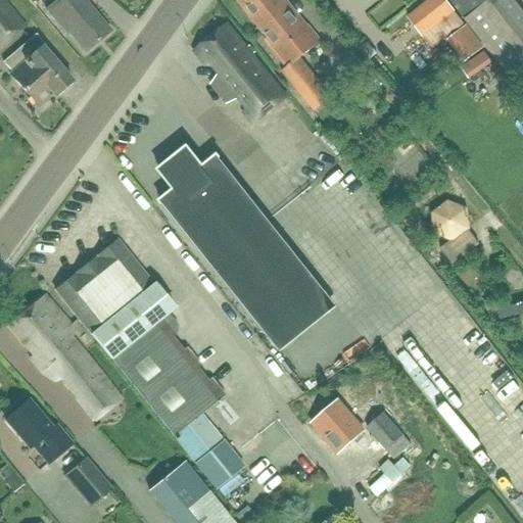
[(0,0),(0,47),(25,27),(0,0)]
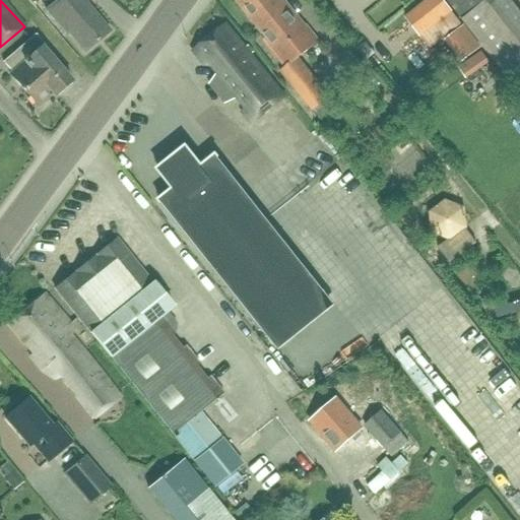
[(83,53),(109,31),(81,0),(56,0),(44,10),(65,35),(67,34),(83,53)]
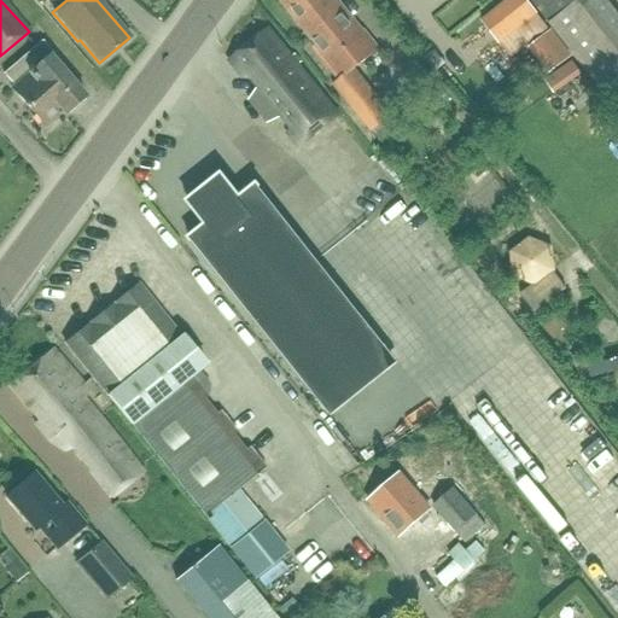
[(314,48),(313,50),(338,81),(336,83),(332,86),(369,133),(369,132),(390,116),(391,115),(354,70),(361,64),(378,50),(362,31),(361,31),(351,19),(336,1),(334,3),(333,4),(330,0),(278,0),(307,35),(316,47),(314,48)]
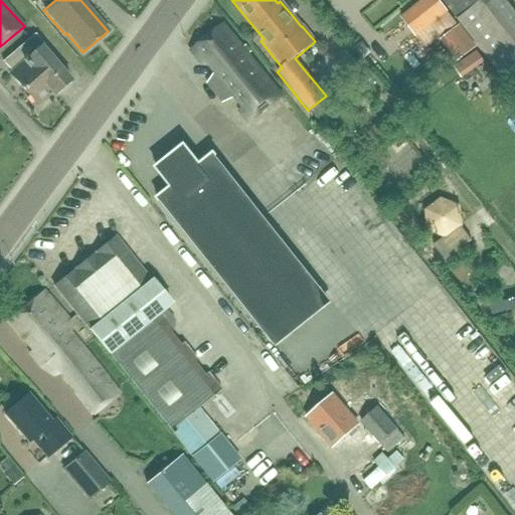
[(451,47),(465,36),(448,12),(438,0),(421,0),(399,17),(415,38),(425,49),(443,36),(451,47)]
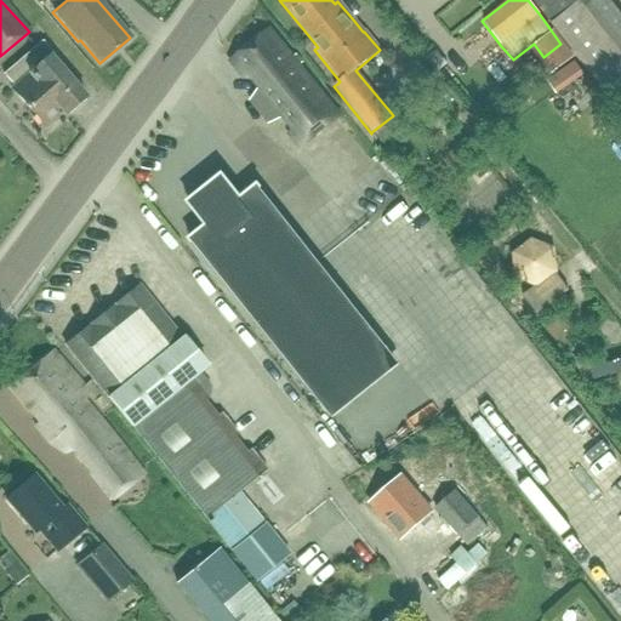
[(620,16),(608,0),(533,0),(609,97),(620,87),(620,16)]
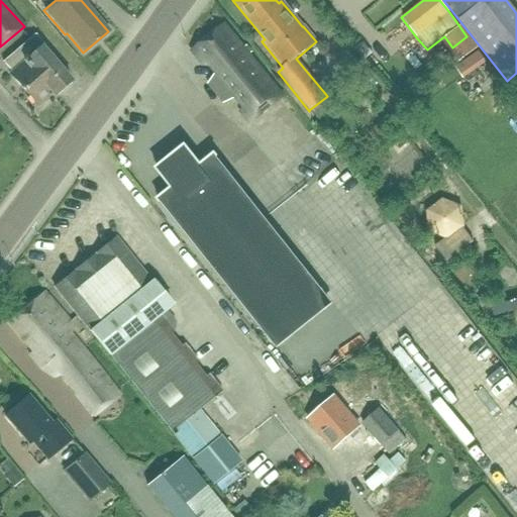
[(223,25),(191,50),(203,66),(210,64),(217,73),(209,83),(225,102),(237,96),(244,106),(240,112),(250,122),(282,97),(248,56),(251,53),(246,46),(243,49),(223,25)]
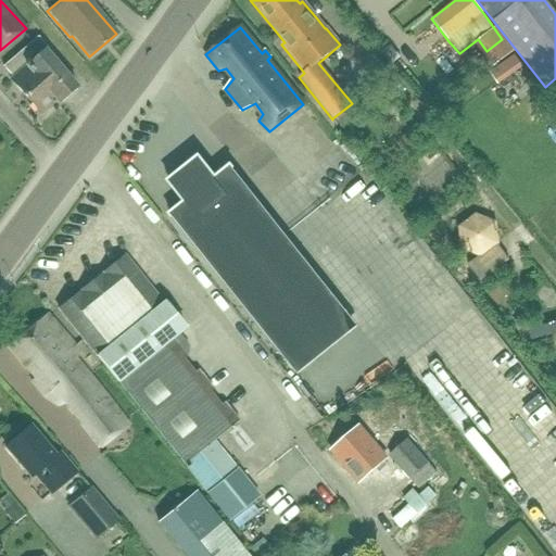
[(57,103),(75,88),(45,51),(47,48),(37,37),(1,66),(11,78),(10,79),(39,114),(54,101),(57,103)]
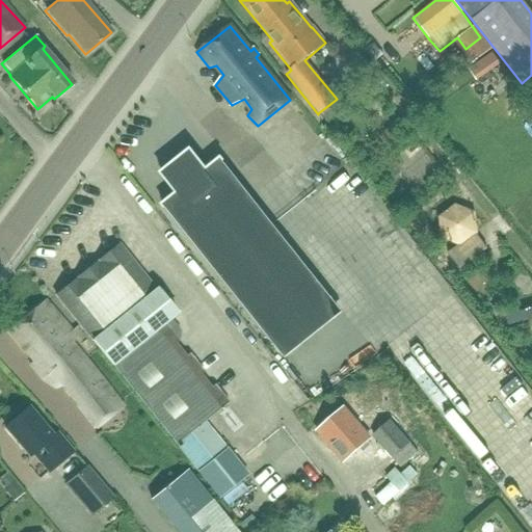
[(374,62),(383,55),(374,44),(365,50),(374,62)]
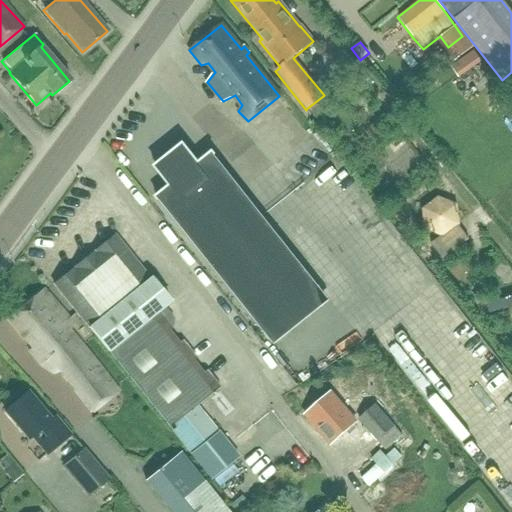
[(482,62),(473,51),(450,68),(458,79),(482,62)]
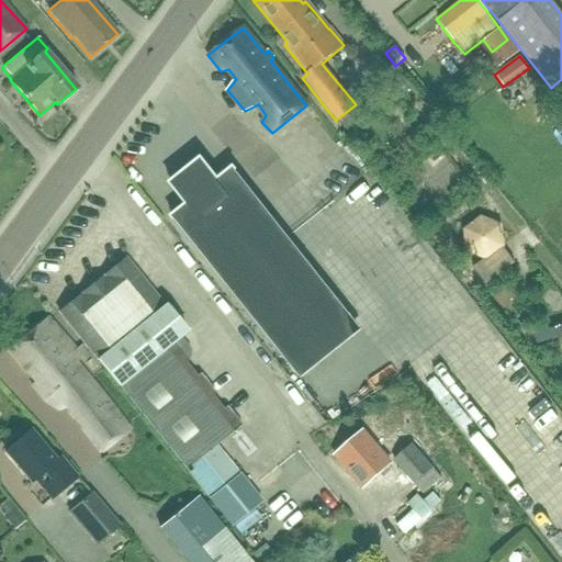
[(216,181),(201,160),(171,183),(188,204),(171,217),(282,356),(344,307),(233,168),(216,181)]
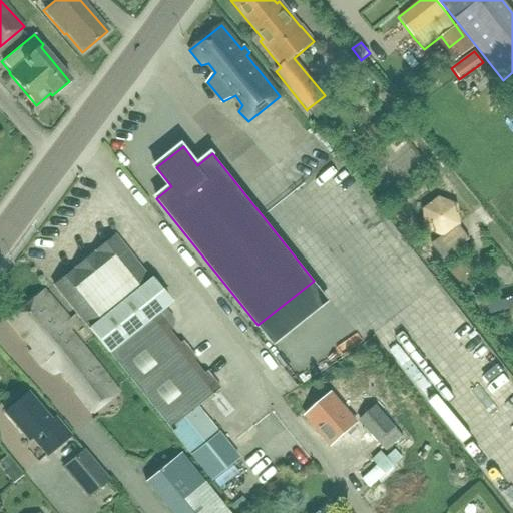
[(430,205),(424,209),(426,229),(443,236),(433,244),(442,258),(469,238),(459,225),(456,206),(439,199),(430,205)]
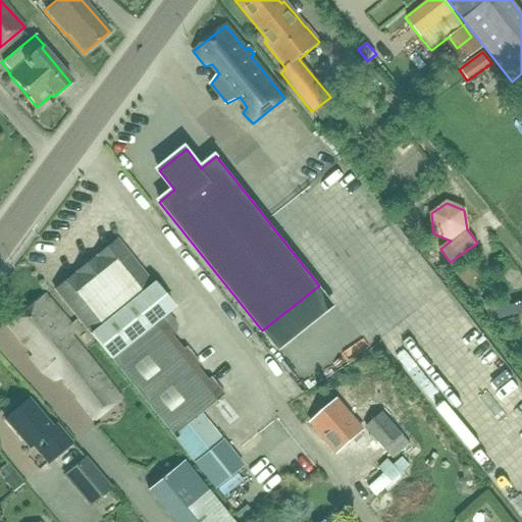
[(116,241),(53,290),(194,464),(217,444),(220,440),(199,413),(221,397),(208,379),(204,383),(194,370),(198,366),(184,349),(179,352),(169,340),(173,335),(169,330),(175,326),(166,315),(172,310),(152,284),(151,285),(116,241)]
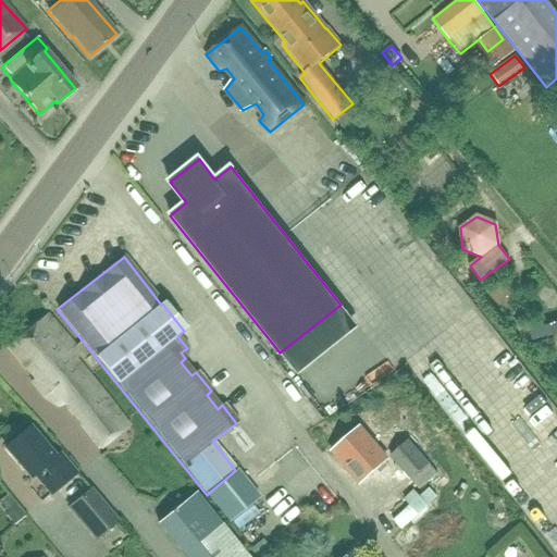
[(46,317),(8,347),(34,378),(31,382),(40,393),(57,406),(63,401),(72,411),(67,419),(85,440),(91,436),(100,447),(127,425),(75,361),(72,345),(46,317)]
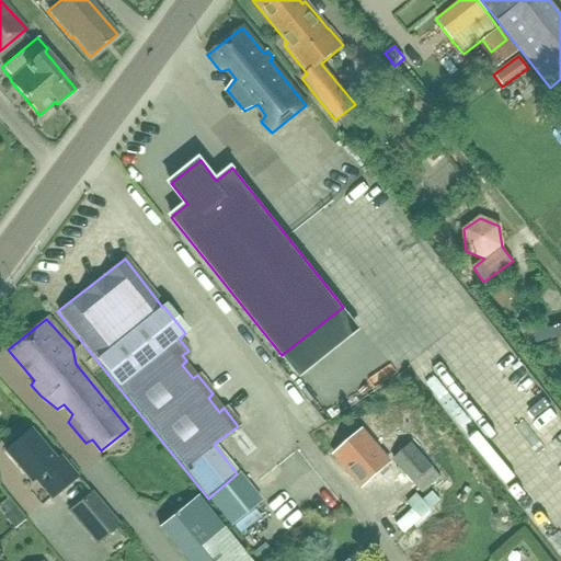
[(381,371),(355,388),(362,399),(388,382),(381,371)]
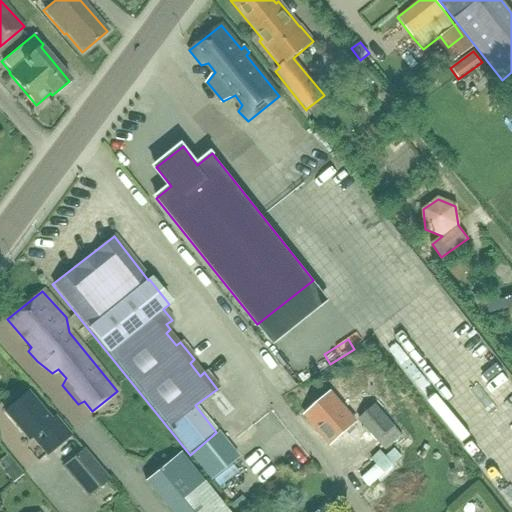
[(50,420),(27,392),(4,412),(27,440),(35,434),(49,451),(69,434),(54,417),(50,420)]
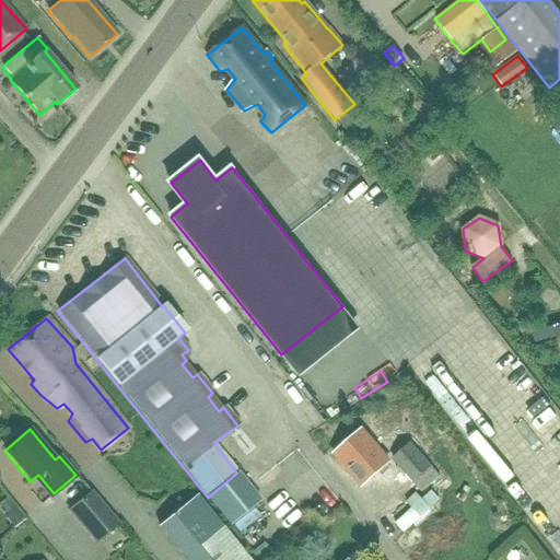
[(361,487),(389,463),(361,430),(334,454),(361,487)]
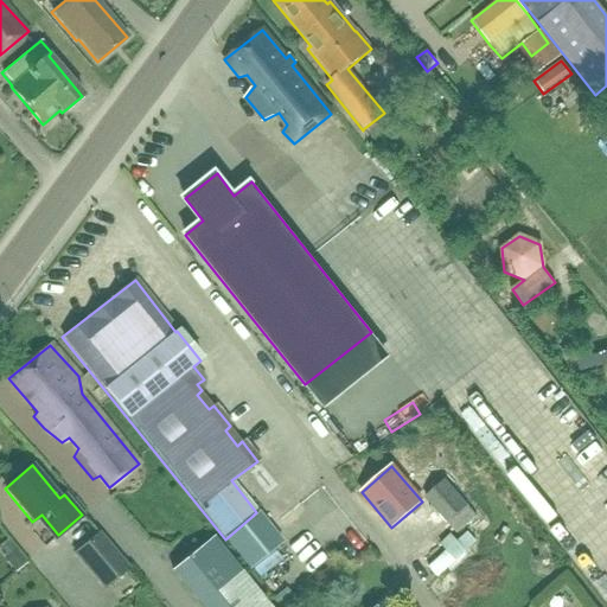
[(447,524),(448,524),(467,508),(468,506),(445,479),(425,498),(447,524)]
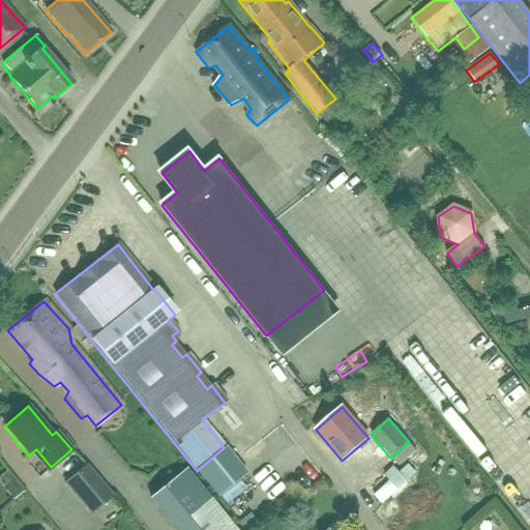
[(91,513),(111,497),(84,466),(64,482),(91,513)]
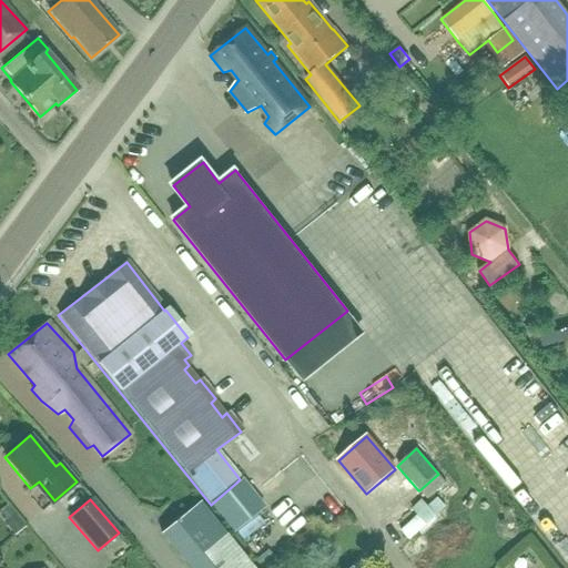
[(412,510),(417,516),(401,531),(409,540),(445,507),(437,499),(433,504),(428,507),(426,506),(422,500),(412,510)]
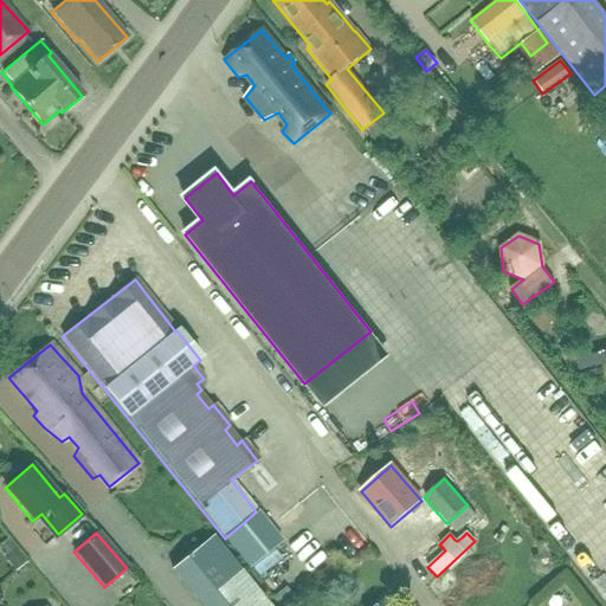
[(268,605),(212,536),(171,569),(200,605),(268,605)]
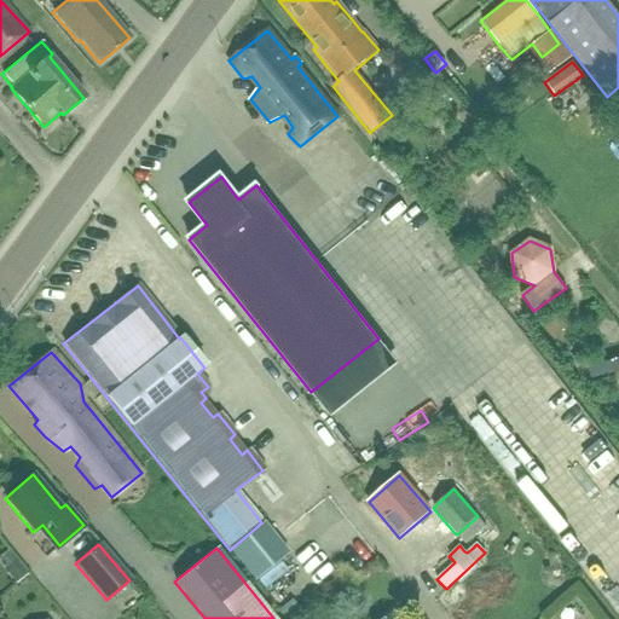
[(0,557),(0,560),(6,568),(4,570),(16,584),(28,574),(16,560),(15,561),(7,553),(0,557)]
